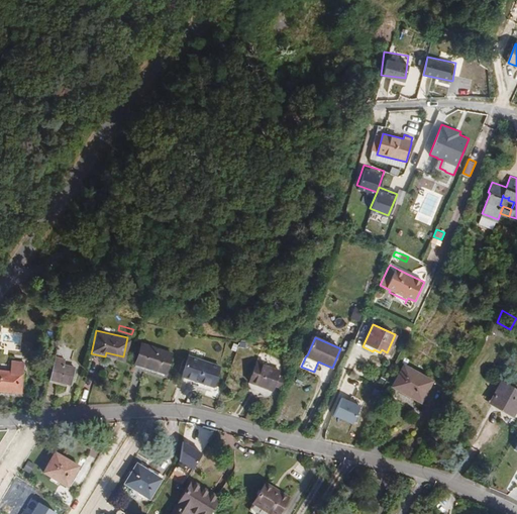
[(166,372),(171,351),(139,343),(135,364),(166,372)]
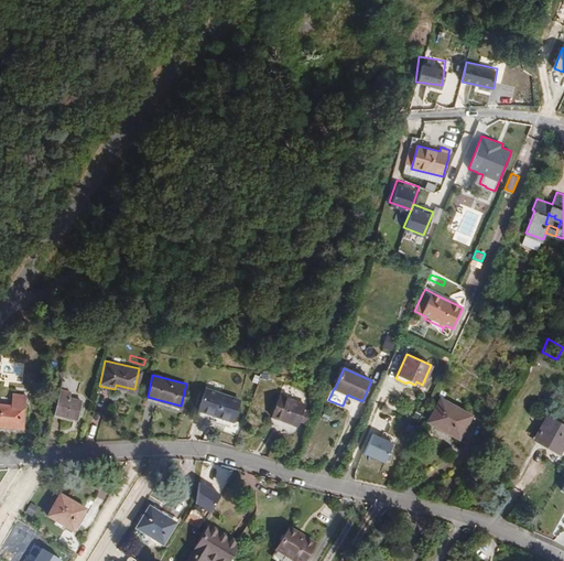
[(234,424),(235,419),(240,396),(205,387),(199,409),(198,416),(234,424)]
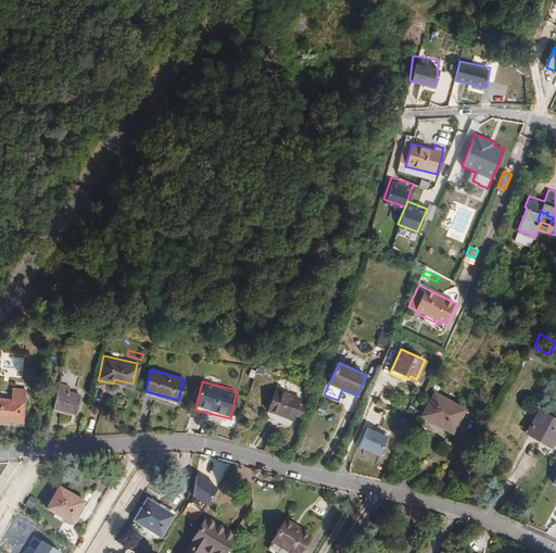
[(76,401),(79,401),(81,392),(70,390),(71,385),(60,382),(54,406),(75,410),(76,401)]
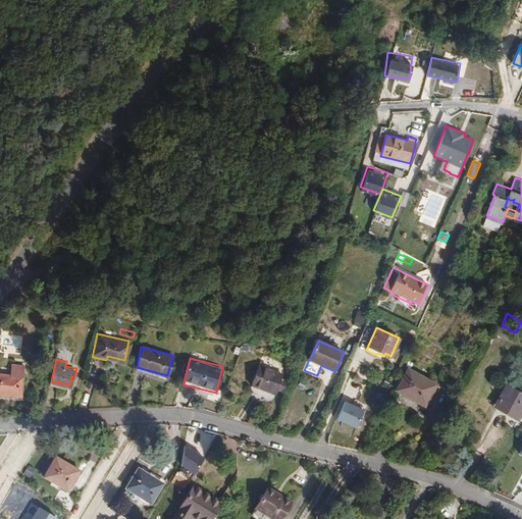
[(17,386),(22,386),(24,364),(11,363),(10,374),(0,372),(0,393),(17,396),(18,390),(17,390),(17,386)]
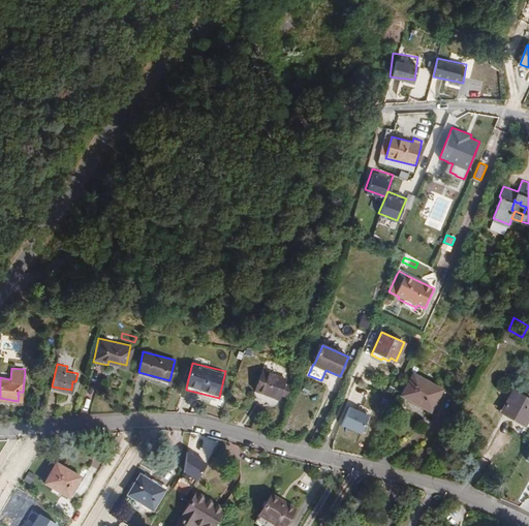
[(279,402),(285,382),(261,373),(254,394),(279,402)]
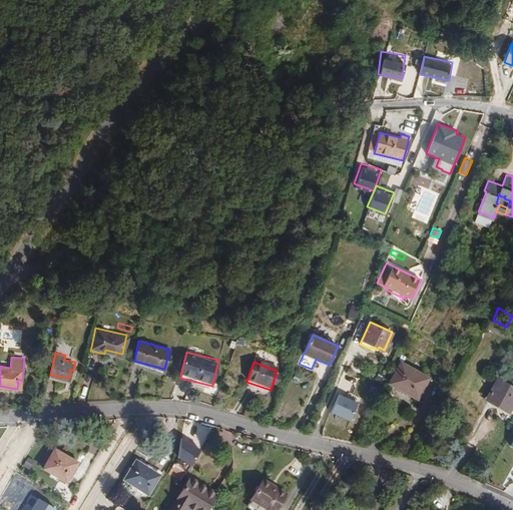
[(430,378),(401,362),(390,383),(418,399),(430,378)]
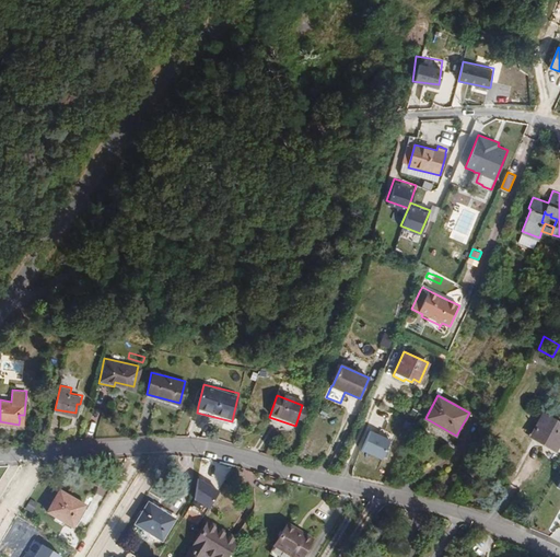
[(76,413),(55,409),(55,413),(78,417),(80,404),(77,404),(76,413)]
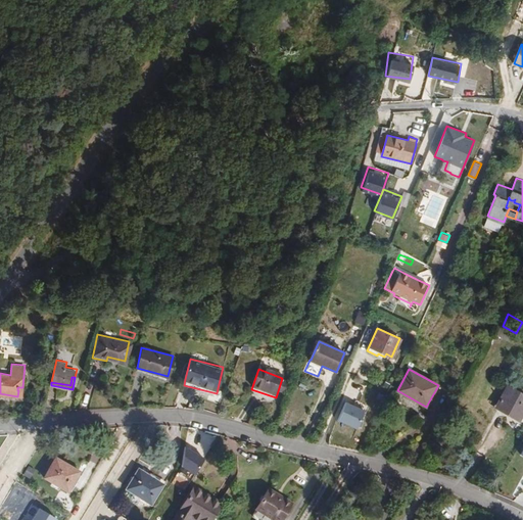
[(519,416),(522,408),(522,392),(508,385),(498,402),(508,408),(507,409),(519,416)]
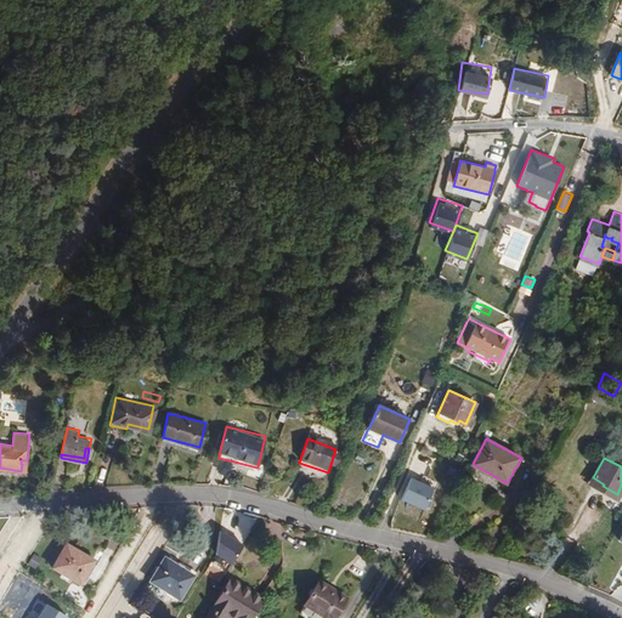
[(413,472),(400,497),(422,508),(435,483),(413,472)]
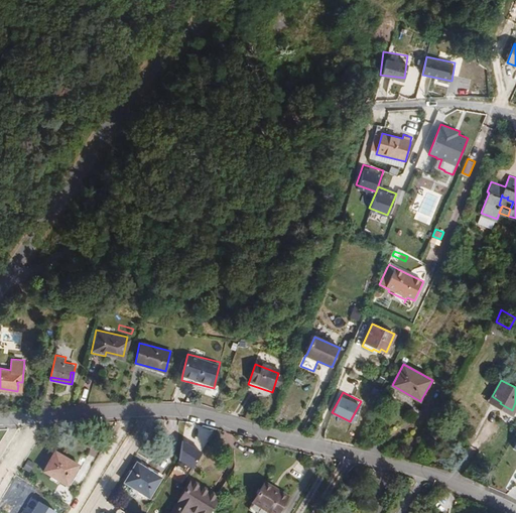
[(501,402),(492,396),(491,398),(489,402),(514,416),(515,413),(515,402),(512,410),(500,403),(501,402)]
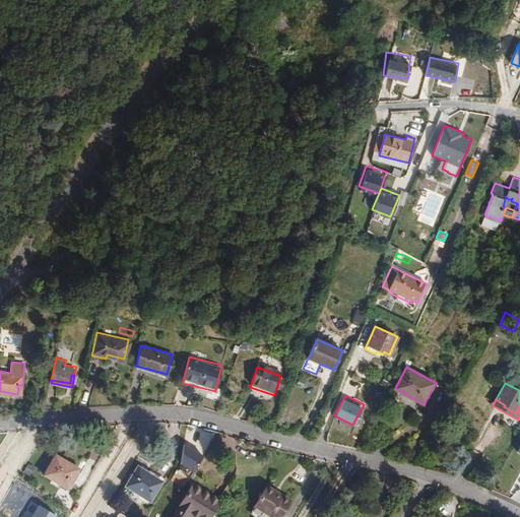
[(204,454),(184,442),(180,461),(195,470),(204,454)]
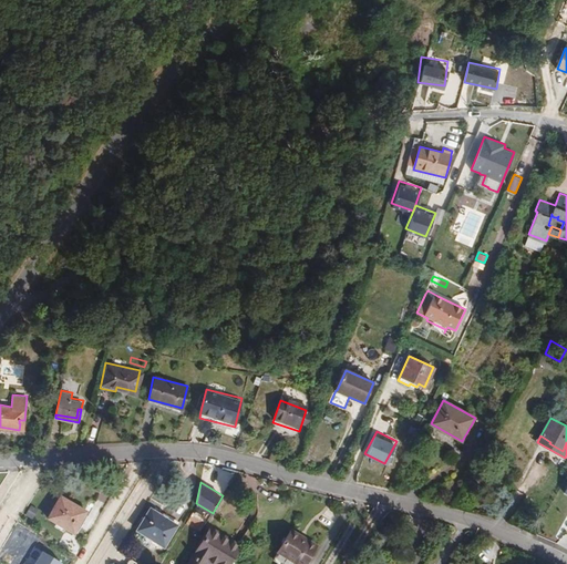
[(85,514),(59,499),(47,520),(71,535),(85,514)]
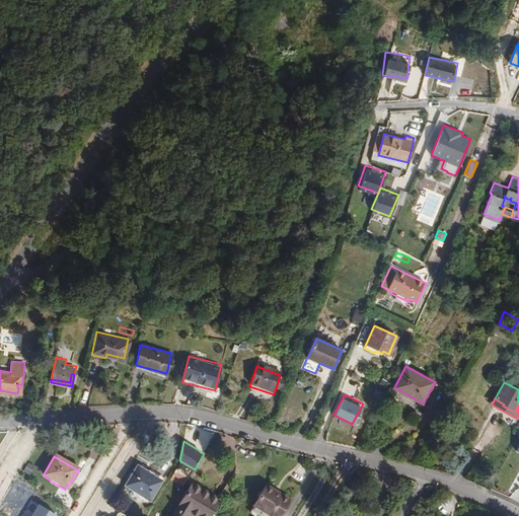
[(33,461),(27,458),(23,469),(28,471),(33,461)]
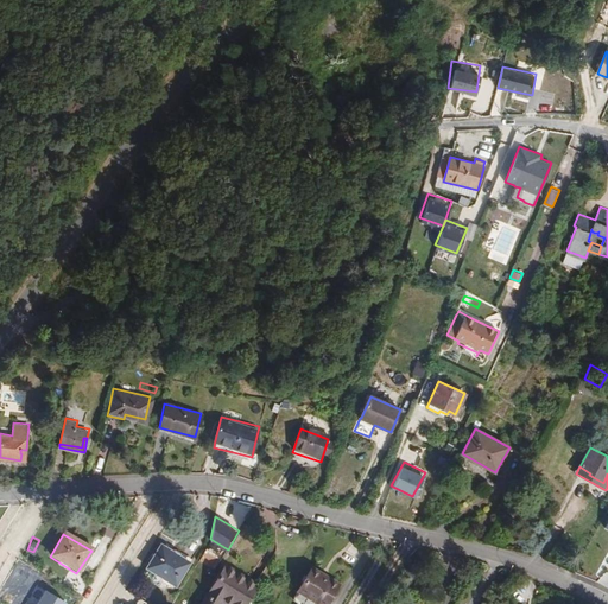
[(176,587),(190,564),(160,546),(146,570),(176,587)]
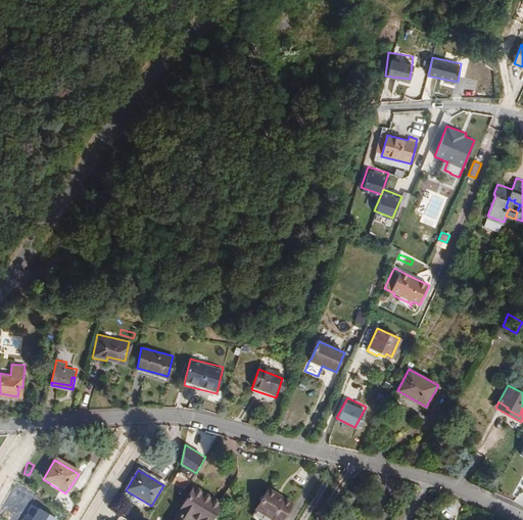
[(200,505),(206,493),(196,487),(176,519),(190,519),(192,519),(200,505)]
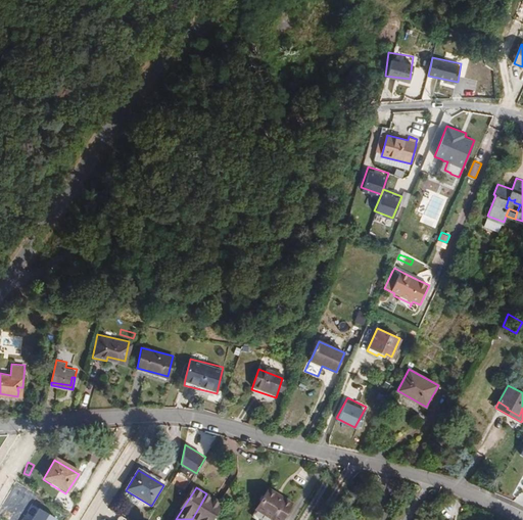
[(257,509),(276,519),(282,519),(293,503),(270,488),(257,509)]
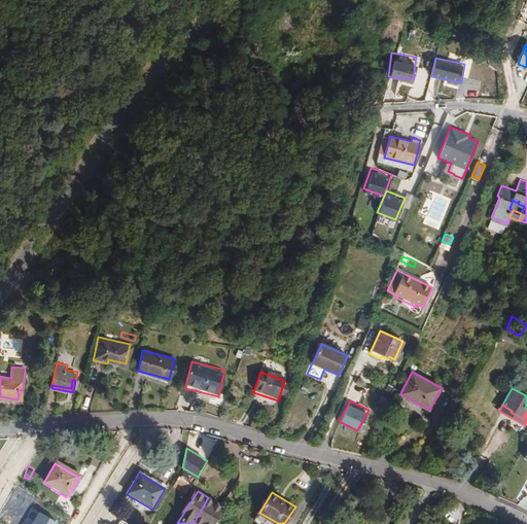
[(215,523),(225,508),(208,497),(202,509),(194,523),(196,523),(215,523)]
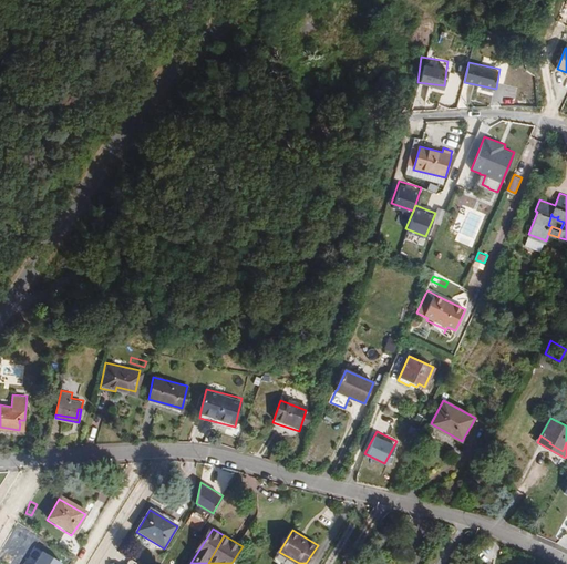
[(57,563),(61,559),(41,546),(29,563),(57,563)]
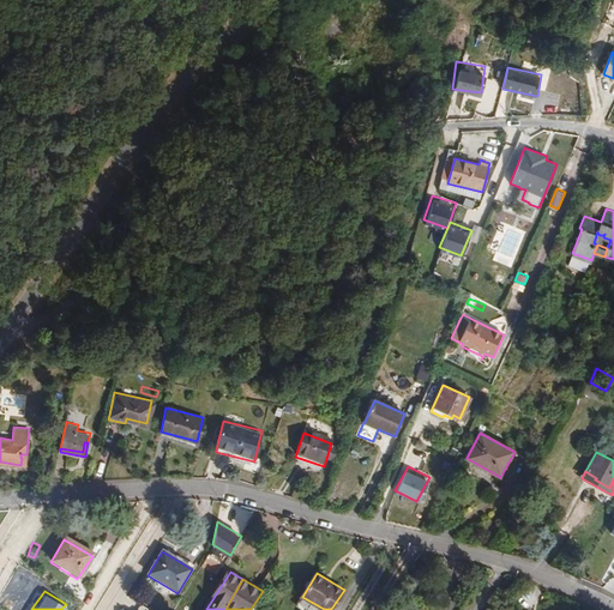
[(324,609),(302,597),(299,604),(308,609),(324,609)]
